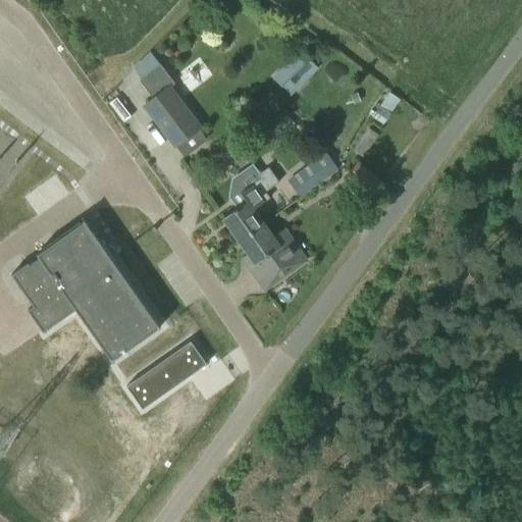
[(272,77),(281,87),(309,58),(300,49),(272,77)]
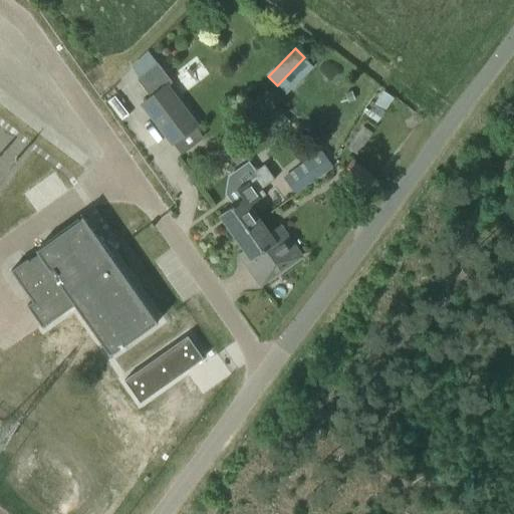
[(137,79),(150,96),(166,84),(167,86),(172,82),(157,63),(137,79)]
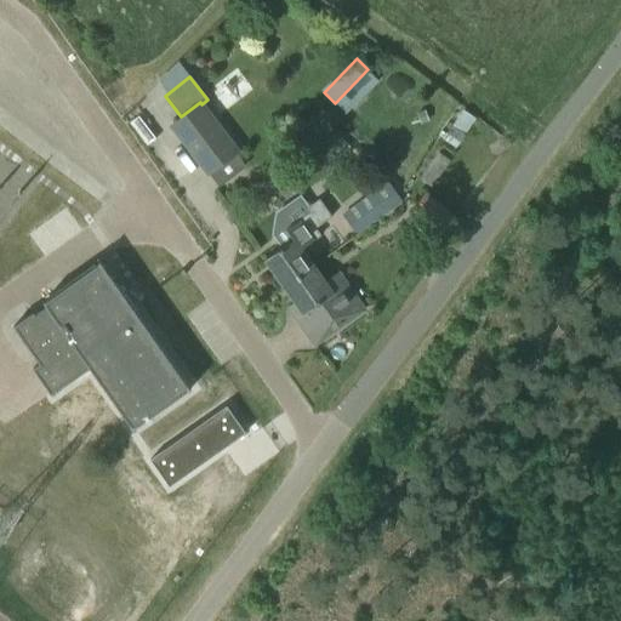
[(169,126),(206,176),(238,152),(201,104),(200,102),(181,117),(169,126)]
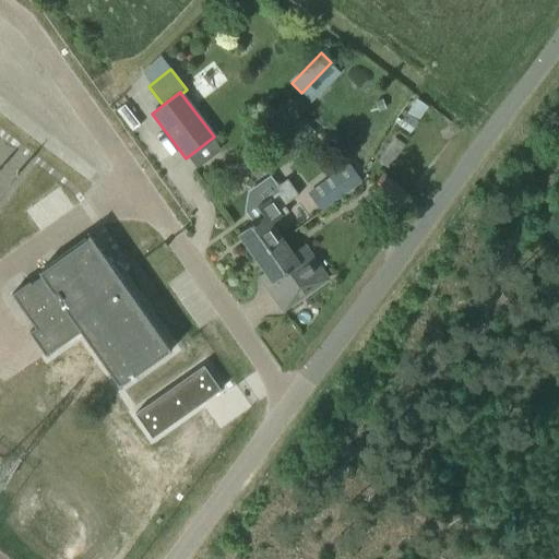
[(413,132),(430,104),(419,97),(402,125),(413,132)]
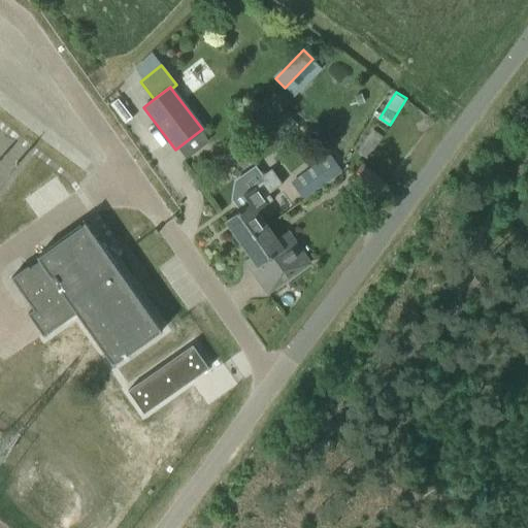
[(340,170),(330,156),(316,167),(316,165),(295,180),(306,196),(340,170)]
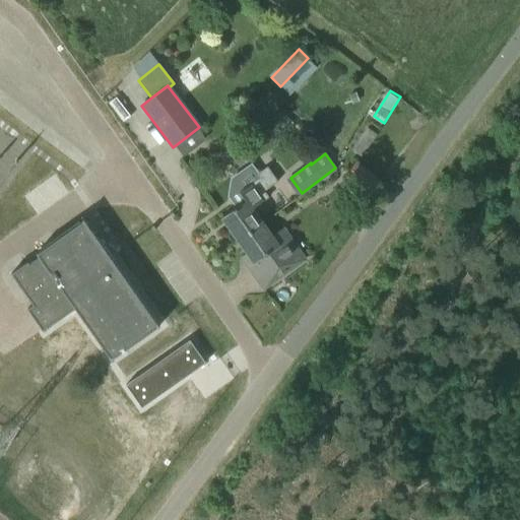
[(380,182),(356,163),(345,175),(370,195),(380,182)]
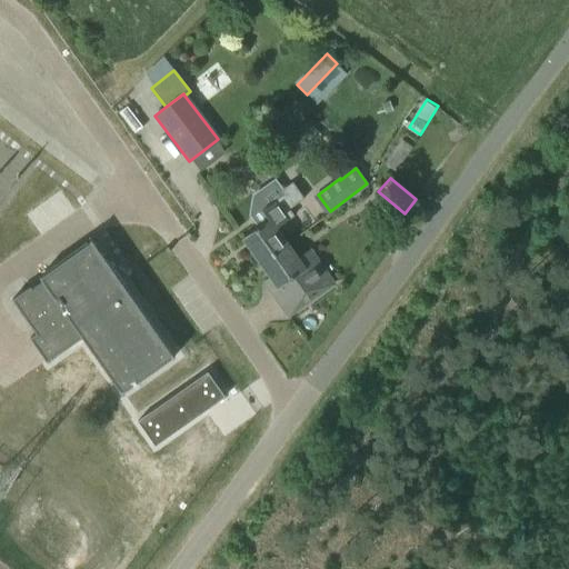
[(270,219),(242,238),(260,262),(288,242),(276,225),(292,213),(289,208),(302,199),(292,183),(282,191),(283,193),(276,200),(263,209),(268,216),(270,219)]
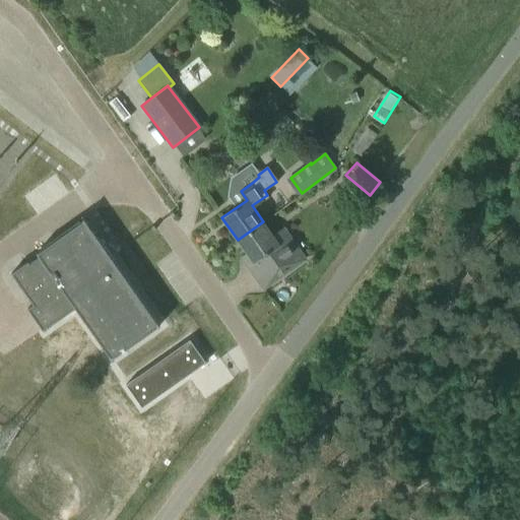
[(43,331),(75,308),(112,360),(159,326),(83,219),(37,253),(40,257),(29,264),(27,262),(11,273),(34,305),(27,309),(43,331)]
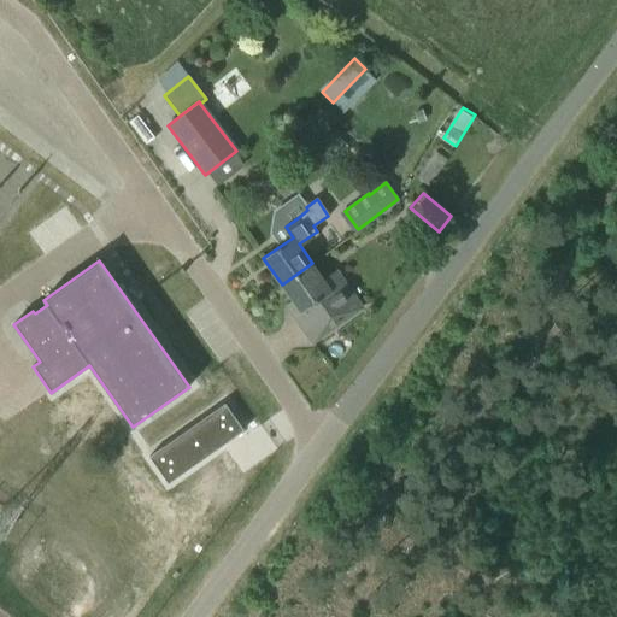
[(312,263),(282,285),(293,300),(286,305),(313,342),(363,307),(336,271),(323,280),(312,263)]
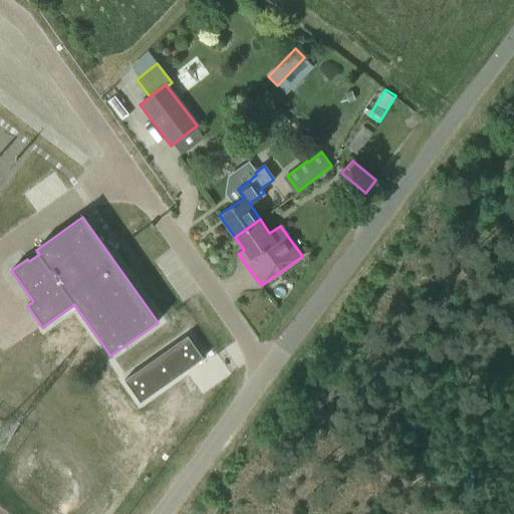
[(187,333),(123,378),(140,401),(203,355),(187,333)]
